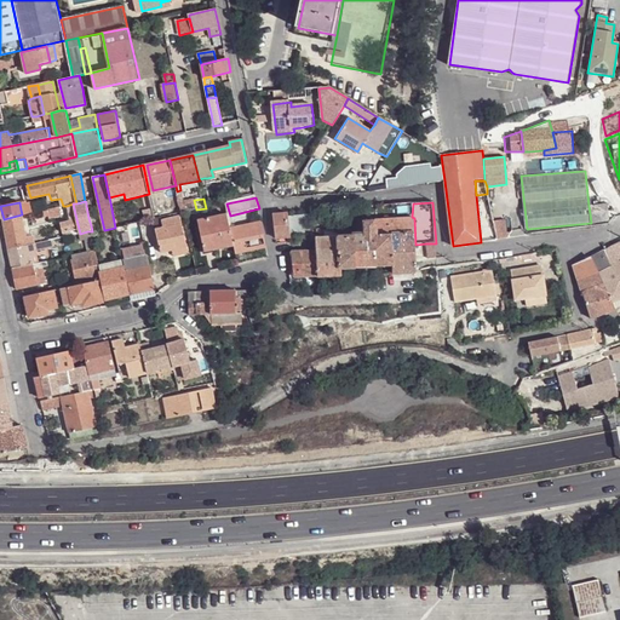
[(73,204),(67,206),(70,220),(62,223),(64,233),(64,236),(73,235),(72,230),(79,229),(73,204)]
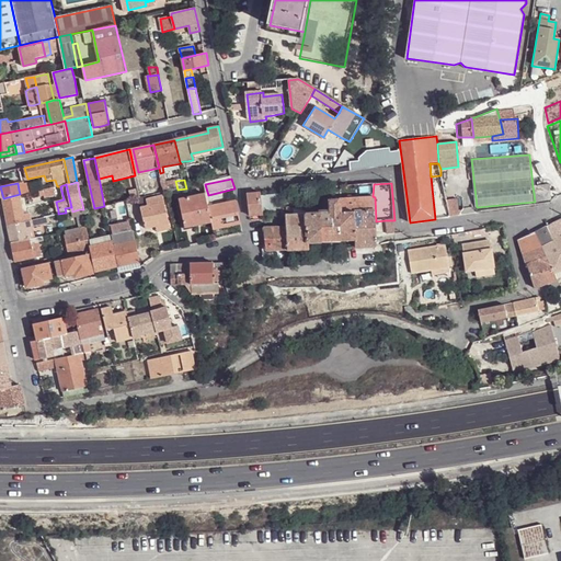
[(45,197),(55,195),(54,187),(43,190),(45,197)]
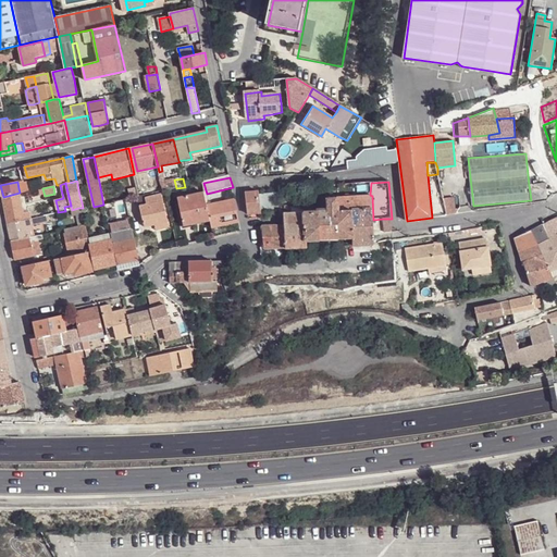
[(128,190),(131,198),(139,197),(137,193),(137,188),(128,190)]
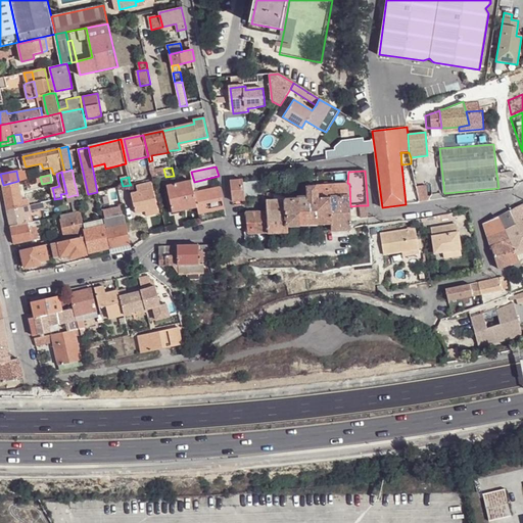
[(498,188),(513,187),(513,179),(497,180),(498,188)]
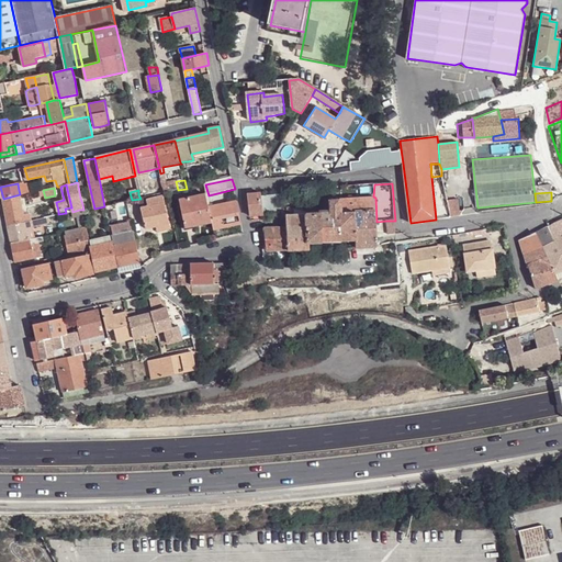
[(281,193),(261,194),(263,213),(274,211),(273,200),(280,200),(281,193)]
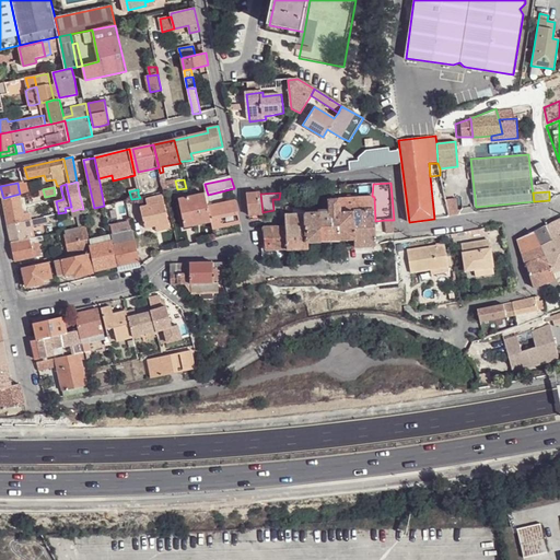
[(3,198),(8,224),(24,222),(25,221),(24,214),(20,194),(3,198)]
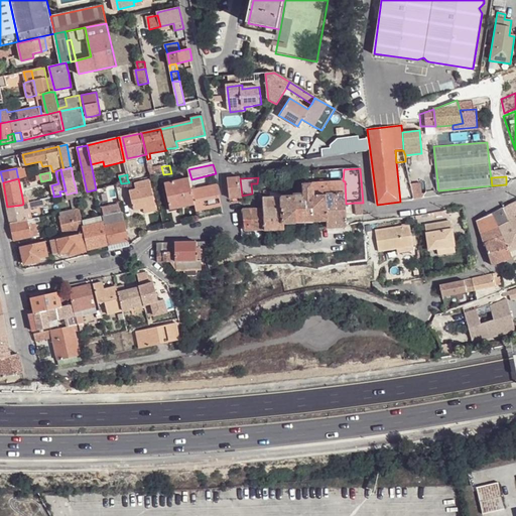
[(228,179),(230,200),(242,199),(242,196),(240,178),(228,179)]
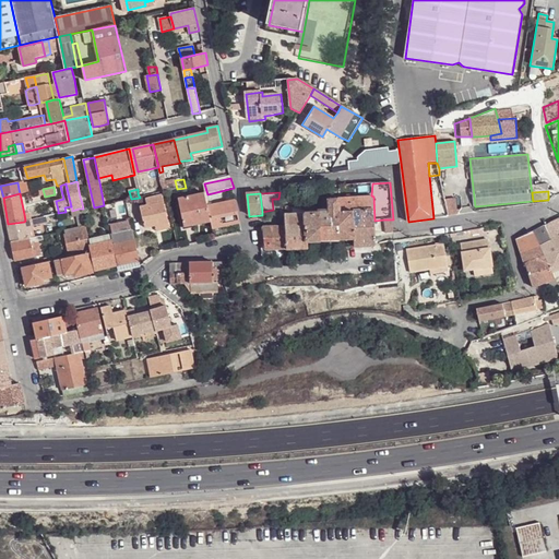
[(207,194),(180,200),(186,224),(194,222),(195,226),(199,225),(198,221),(203,221),(204,224),(213,223),(210,206),(207,194)]
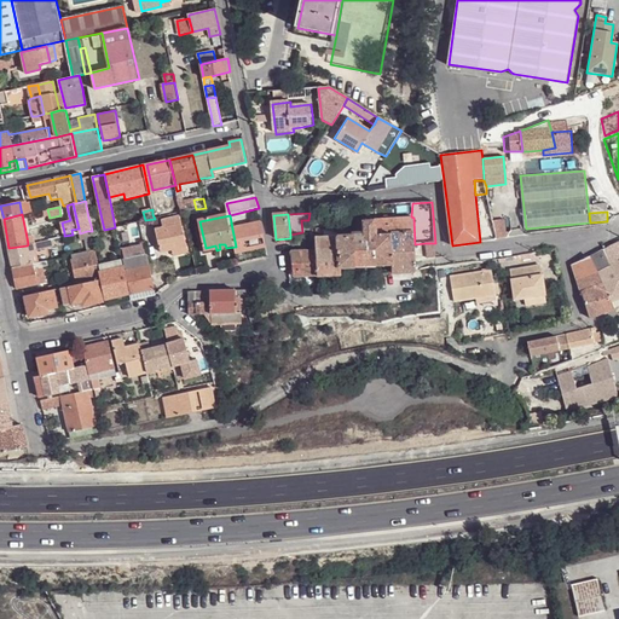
[(342,276),(341,268),(392,266),(392,275),(417,273),(415,244),(414,218),(411,217),(362,220),(363,231),(363,233),(352,233),(316,236),(316,249),(291,250),(293,277),(317,276),(317,277),(342,276)]
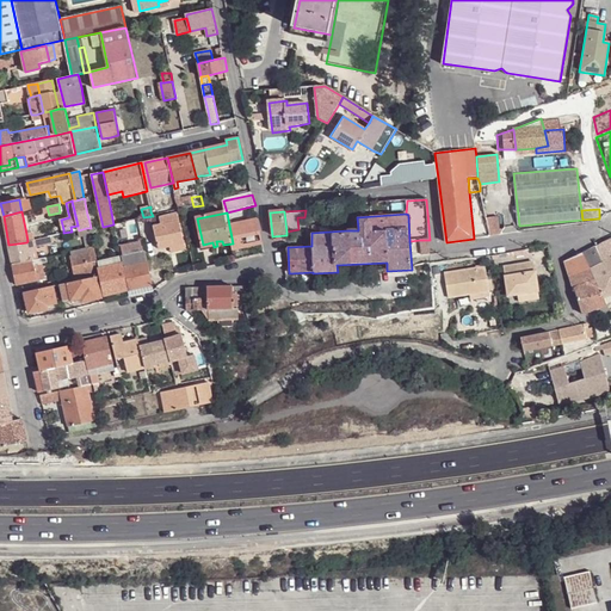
[(487,217),(491,236),(499,234),(498,216),(487,217)]
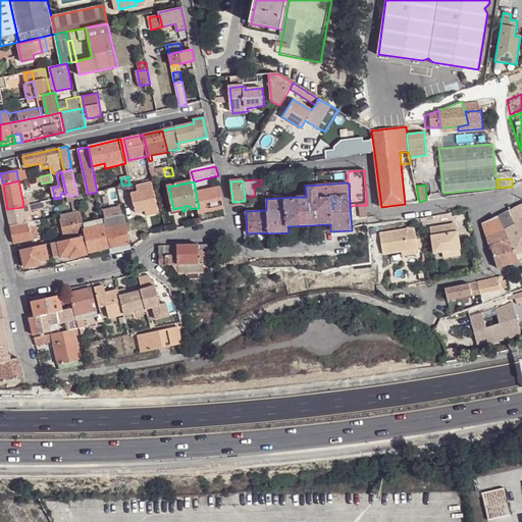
[(224,208),(220,188),(196,193),(199,208),(200,213),(224,208)]
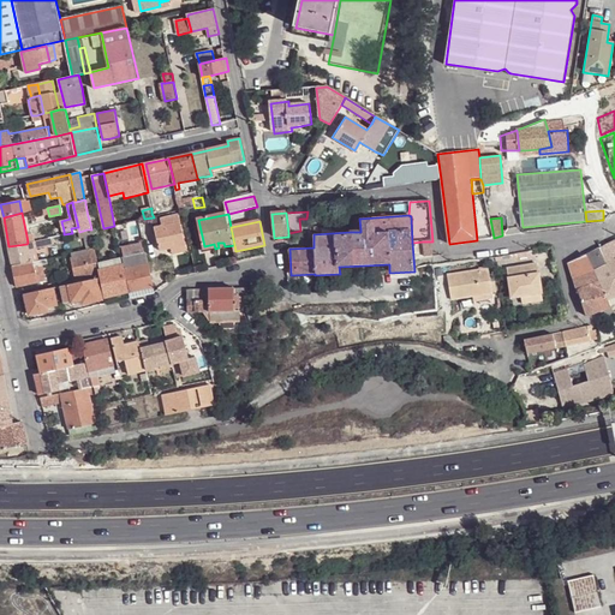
[(156,228),(161,250),(175,248),(187,245),(183,224),(156,228)]
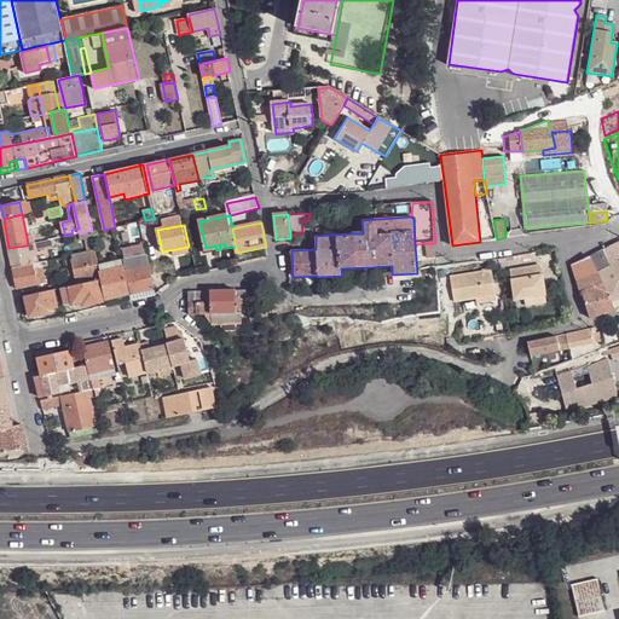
[(27,246),(29,256),(38,255),(36,248),(35,243),(34,243),(28,244),(27,246)]
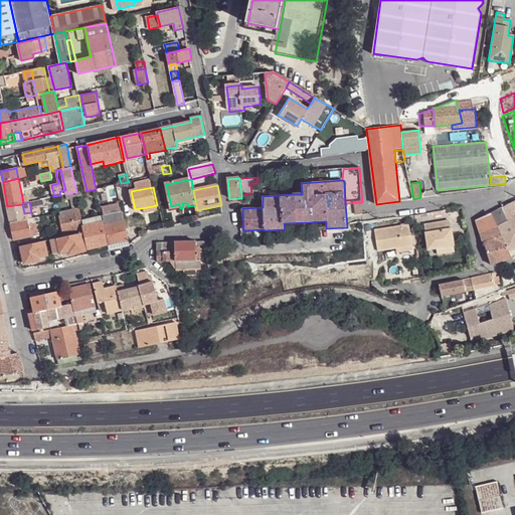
[(362,202),(354,202),(354,211),(362,210),(362,202)]
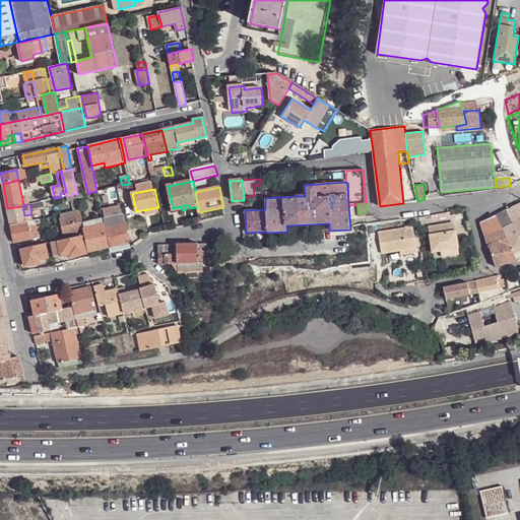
[(519,204),(509,209),(497,215),(481,222),(486,236),(489,245),(496,266),(515,259),(519,257),(519,256),(517,251),(519,249),(519,204)]
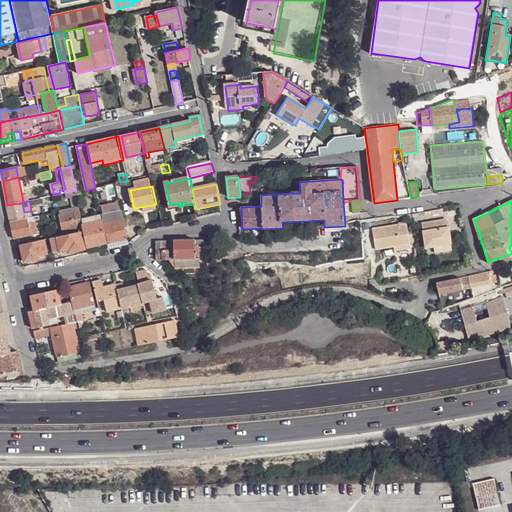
[(7,205),(9,215),(24,212),(22,203),(7,205)]
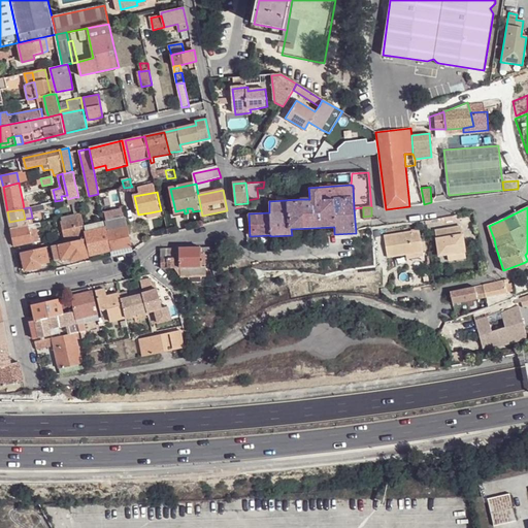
[(126,219),(125,211),(107,216),(107,223),(126,219)]
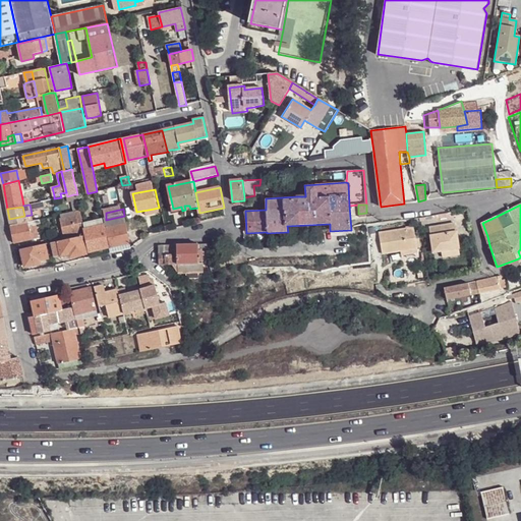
[(83,237),(87,236),(84,230),(83,225),(80,211),(75,212),(61,215),(66,240),(83,237)]
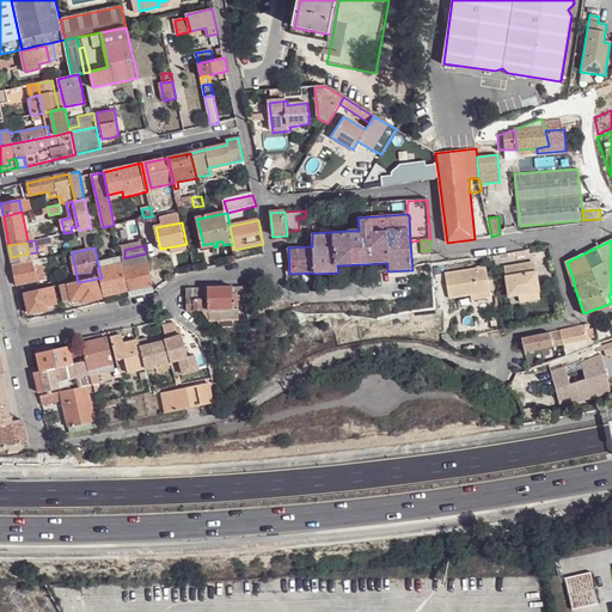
[(11,257),(13,265),(30,262),(29,254),(11,257)]
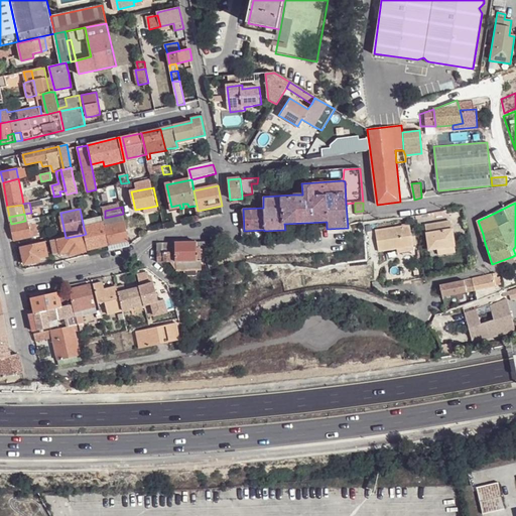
[(105,218),(108,227),(125,224),(123,214),(105,218)]
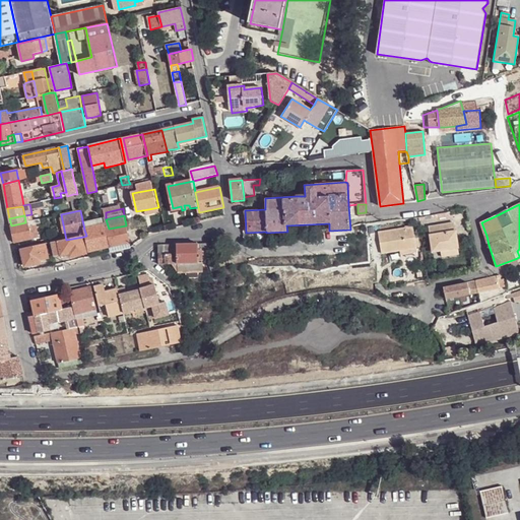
[(83,224),(84,230),(105,224),(104,220),(83,224)]
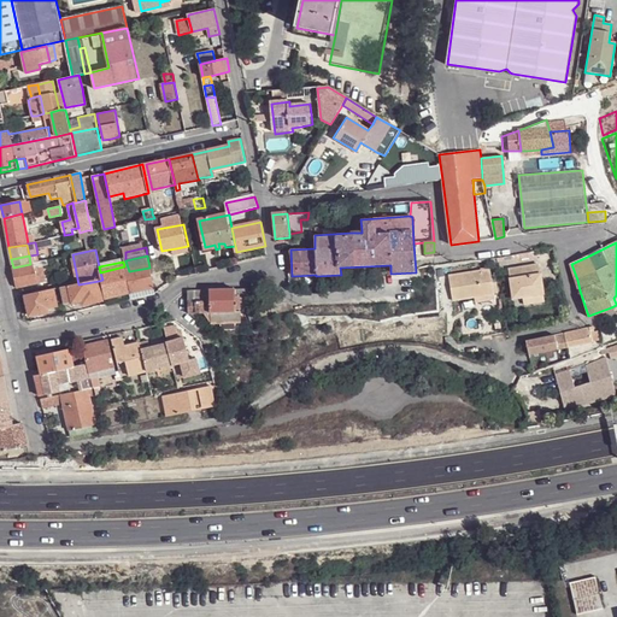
[(13,268),(18,288),(39,283),(35,268),(34,263),(30,264),(13,268)]
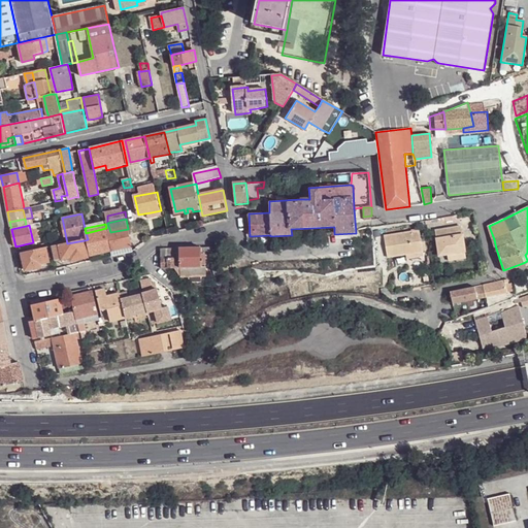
[(464,226),(438,229),(441,253),(467,249),(464,226)]
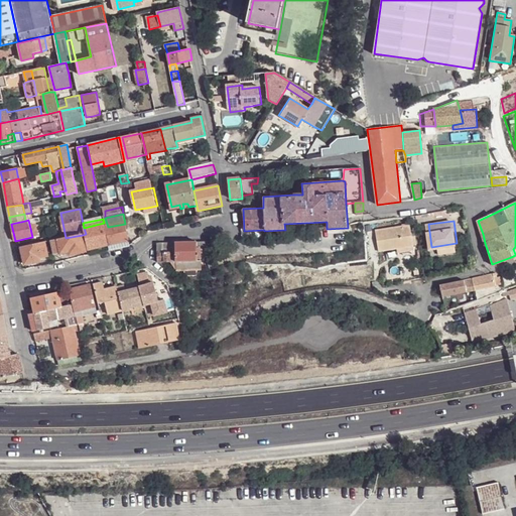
[(29,224),(32,237),(38,236),(35,223),(29,224)]
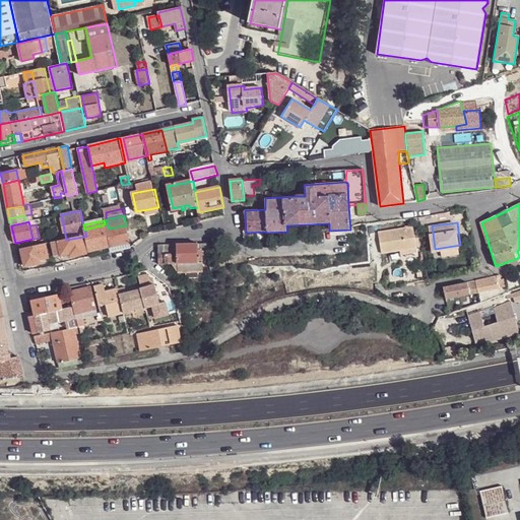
[(101,250),(110,248),(106,224),(105,224),(84,230),(86,236),(89,252),(101,250)]
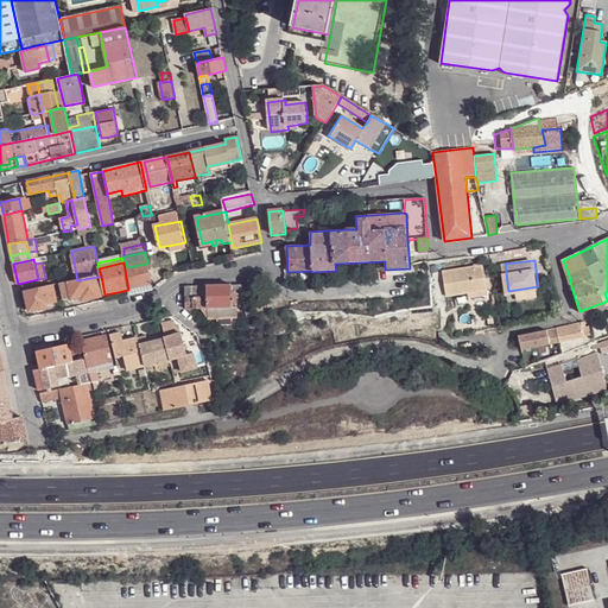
[(485,263),(444,268),(448,295),(470,292),(488,290),(485,263)]
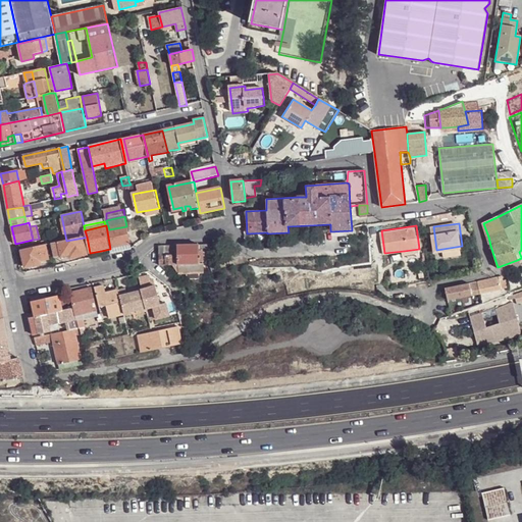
[(109,229),(112,248),(131,245),(126,226),(109,229)]
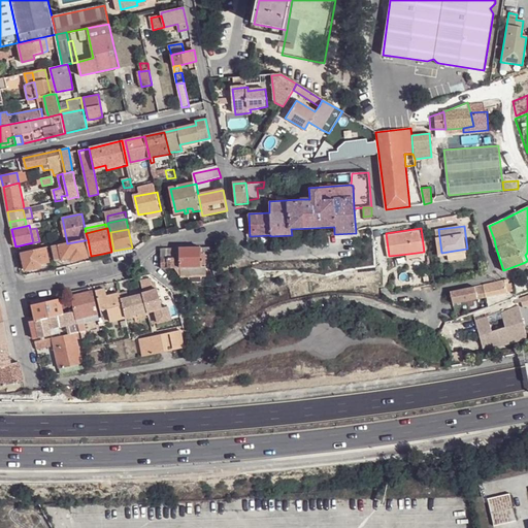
[(72,261),(88,258),(85,240),(67,243),(60,245),(63,260),(71,258),(72,261)]
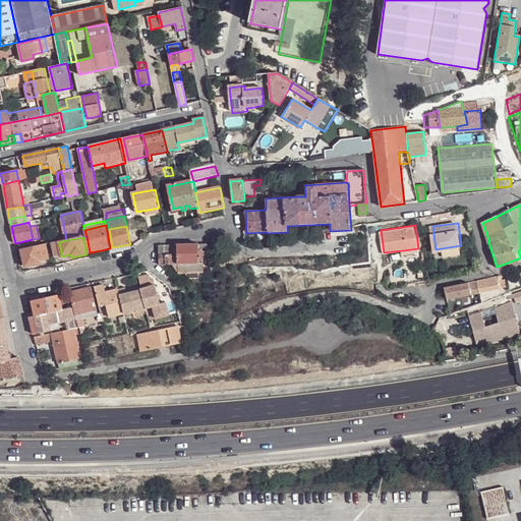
[(56,257),(62,256),(59,242),(53,243),(56,257)]
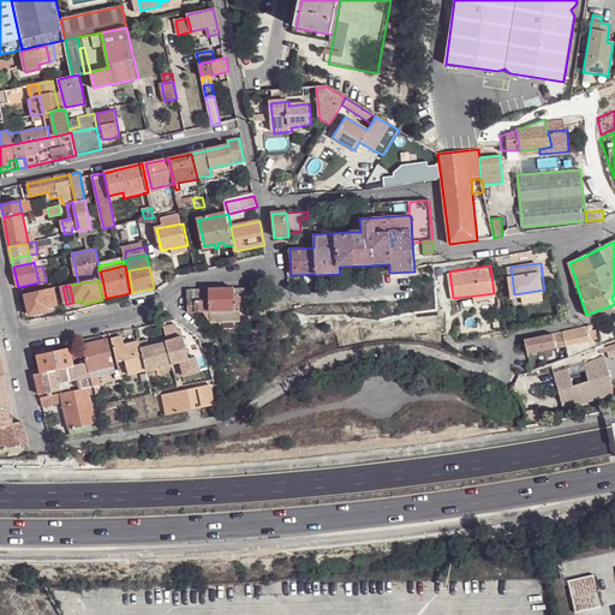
[(58,305),(54,288),(25,296),(30,316),(41,314),(40,309),(58,305)]
